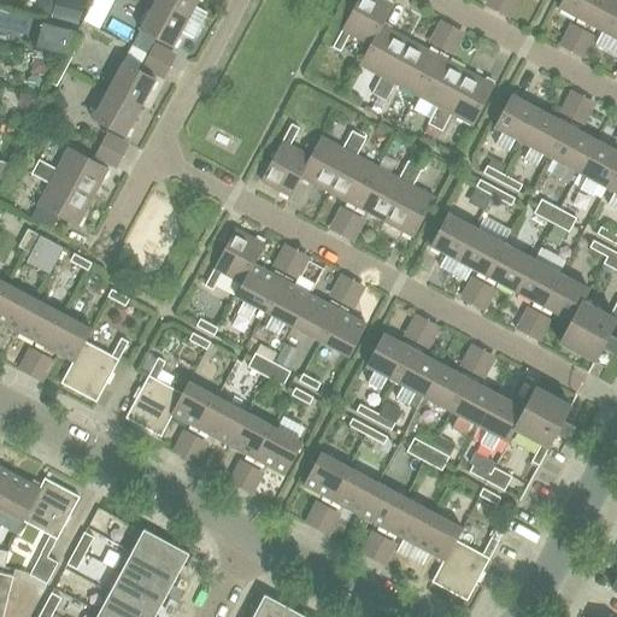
[(56,0),(52,18),(80,24),(86,1),(80,0),(56,0)]
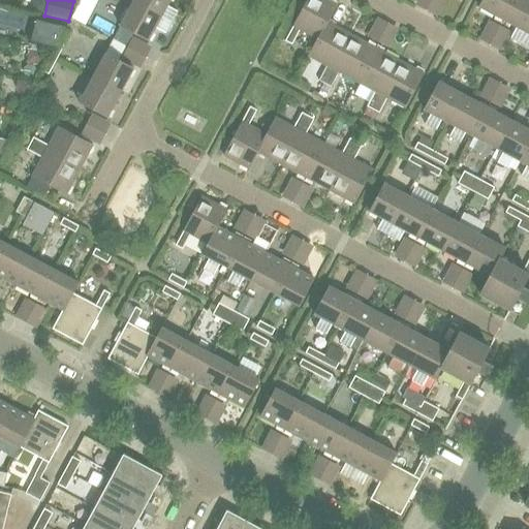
[(169,0),(134,0),(133,2),(172,23),(178,11),(167,6),(169,0)]
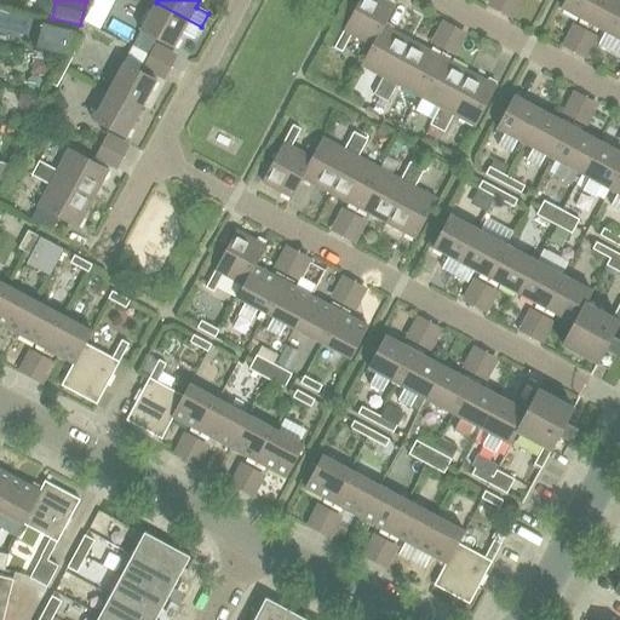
[(383,26),(384,27),(395,7),(382,0),(360,0),(344,32),(334,49),(343,52),(351,35),(372,46),(383,26)]
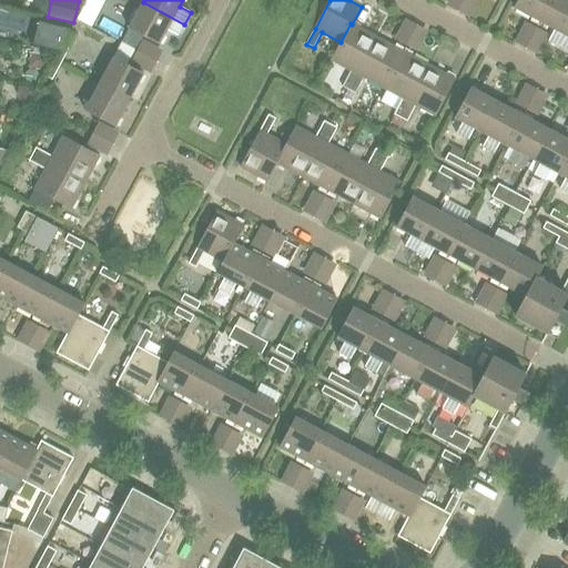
[(540,22),(551,0),(517,0),(514,8),(540,22)]
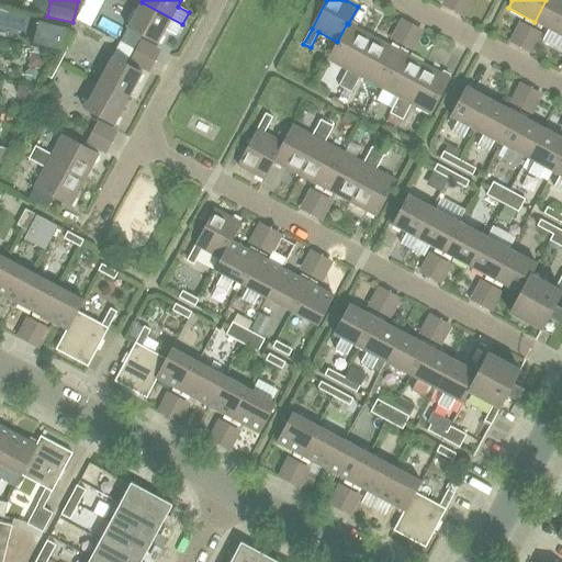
[(554,47),(561,31),(561,0),(546,0),(535,22),(549,30),(542,41),(554,47)]
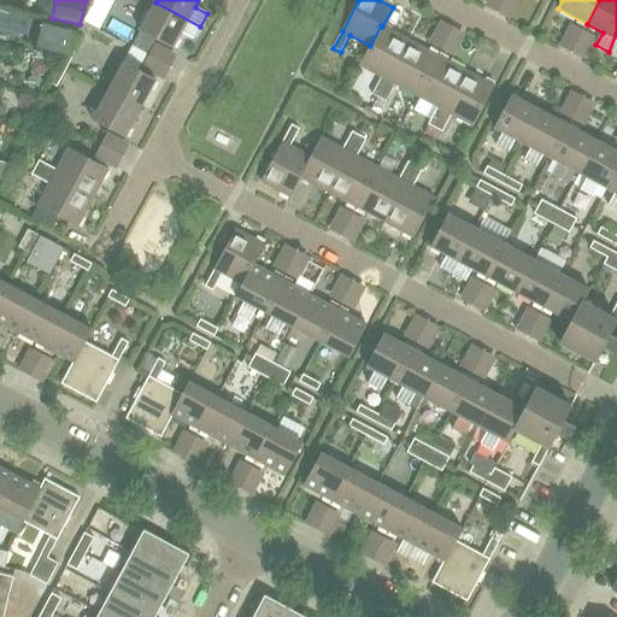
[(194,40),(200,27),(156,3),(140,31),(172,48),(181,33),(194,40)]
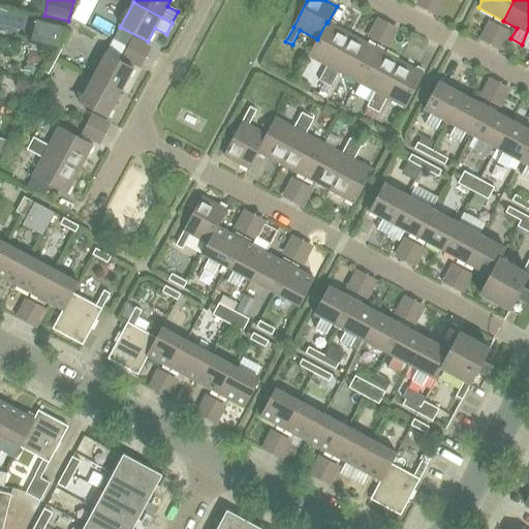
[(27,44),(53,51),(66,26),(33,18),(27,44)]
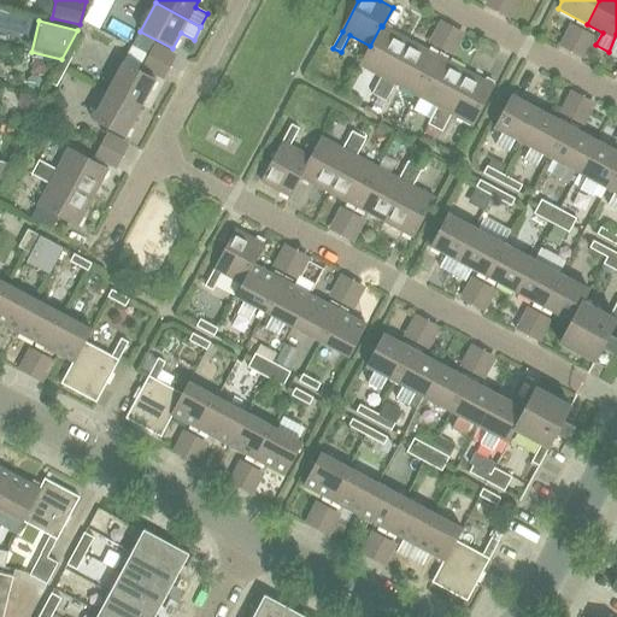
[(410,41),(382,27),(381,25),(370,46),(359,65),(381,77),(372,94),(378,98),(410,41)]
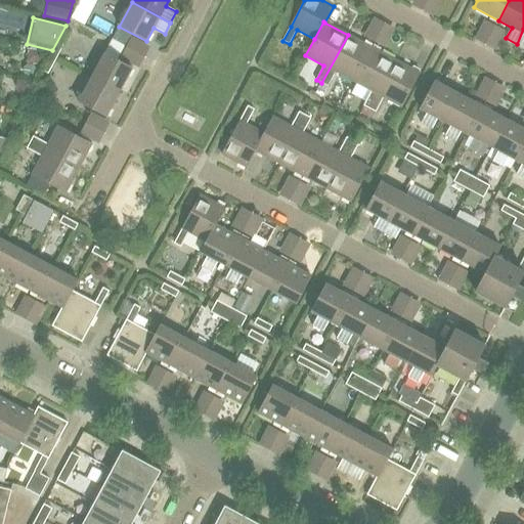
[(372,48),(361,43),(348,35),(321,83),(328,87),(336,72),(354,81),(372,48)]
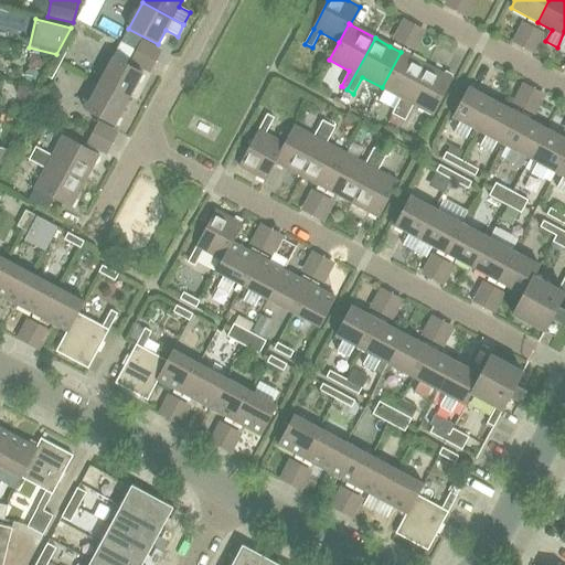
[(63,44),(54,60),(61,64),(70,48),(63,44)]
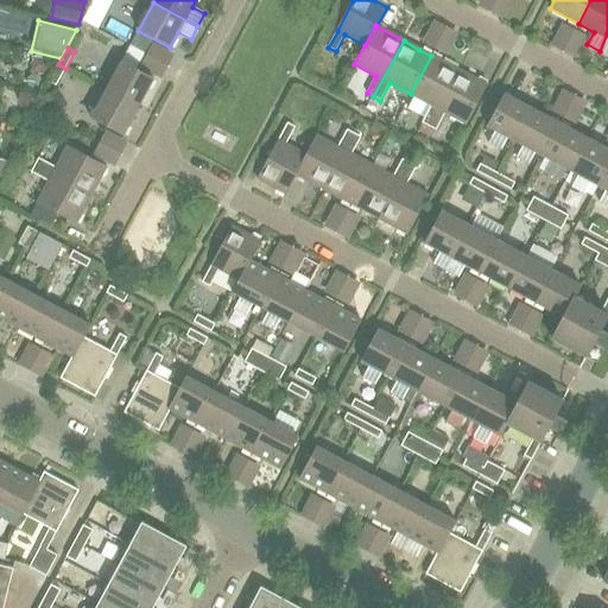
[(458,70),(443,62),(431,56),(411,94),(431,106),(422,122),(429,126),(458,70)]
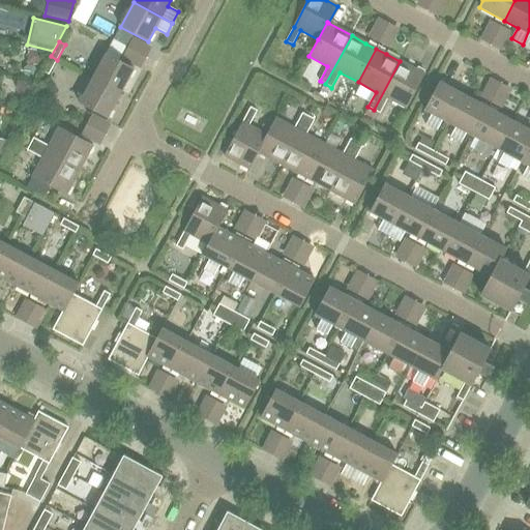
[(40,67),(43,54),(29,51),(27,64),(40,67)]
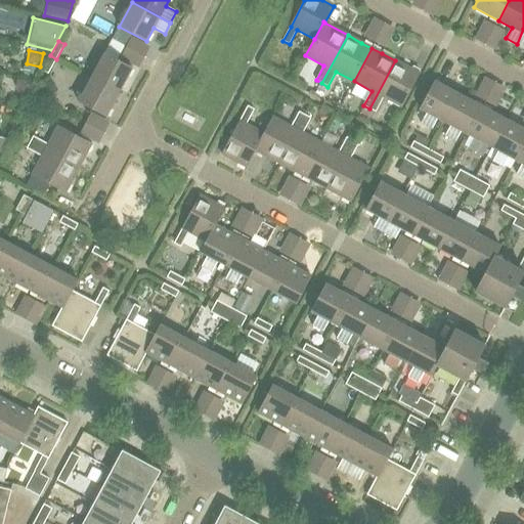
[(92,78),(119,92),(132,69),(104,53),(92,78)]
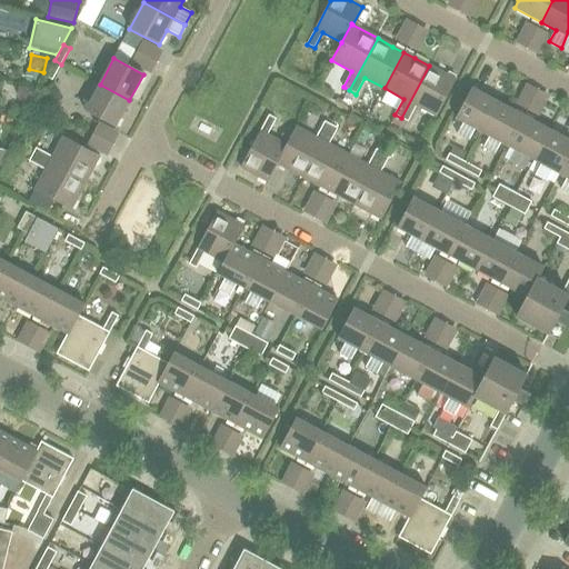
[(55,60),(46,77),(52,80),(61,65),(55,60)]
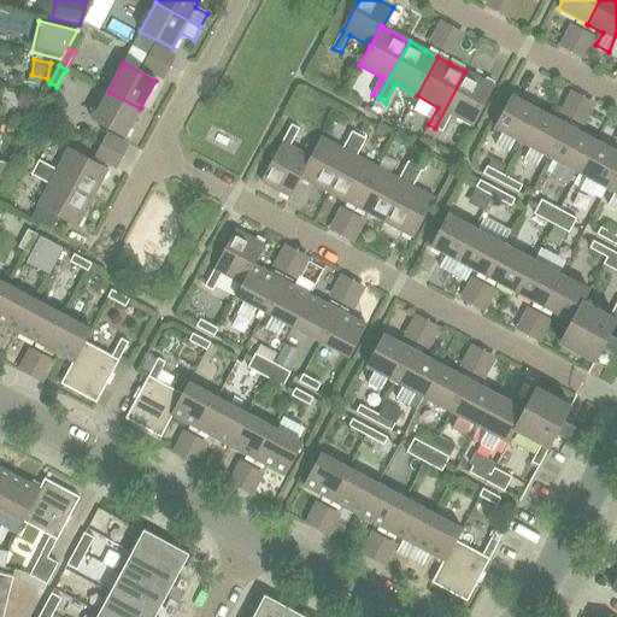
[(465,71),(435,128),(442,133),(452,115),(474,127),(494,87),(465,71)]
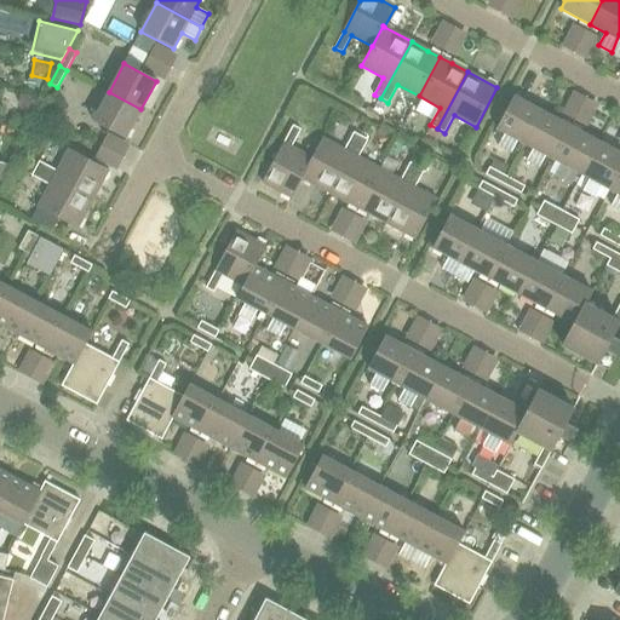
[(126,138),(141,109),(109,92),(93,121),(126,138)]
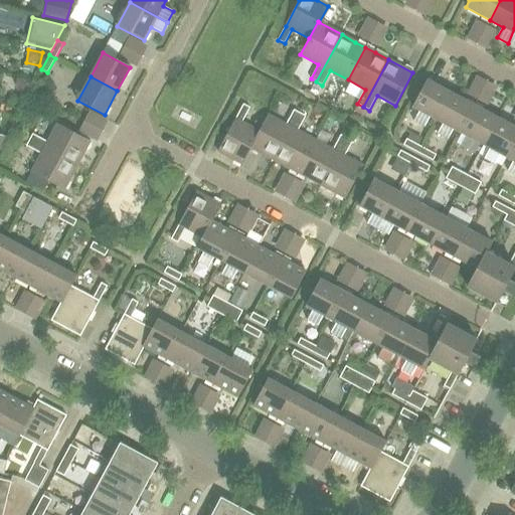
[(30,82),(18,79),(16,87),(20,94),(27,96),(30,82)]
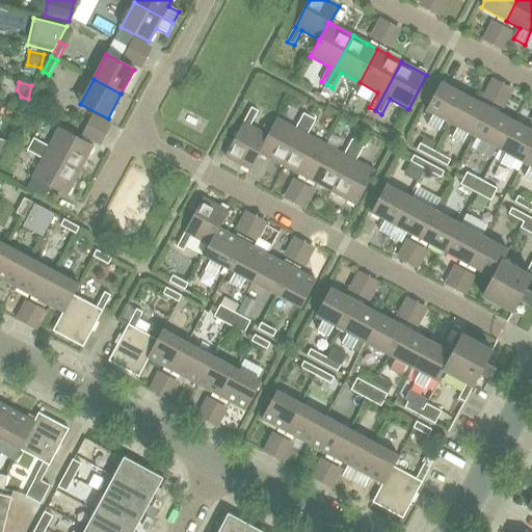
[(451,124),(466,96),(441,83),(426,110),(433,114),(427,125),(439,131),(445,121),(451,124)]
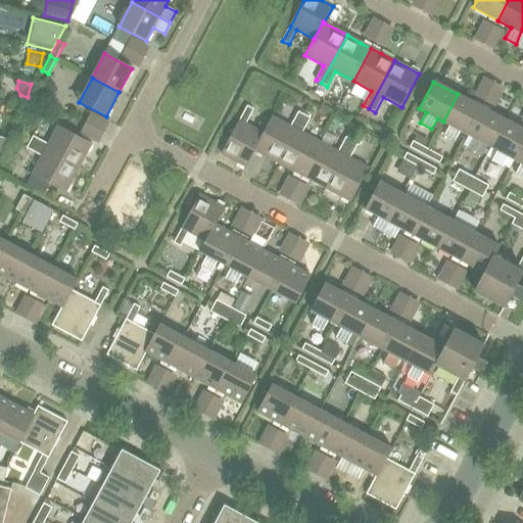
[(481,107),(472,102),(458,94),(443,122),(449,126),(444,136),(455,142),(461,131),(467,134),(481,107)]
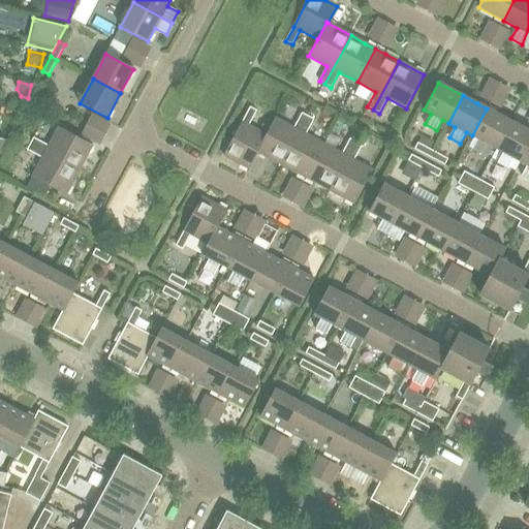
[(268,135),(266,134),(249,126),(256,111),(250,106),(224,156),(249,169),(258,153),(268,135)]
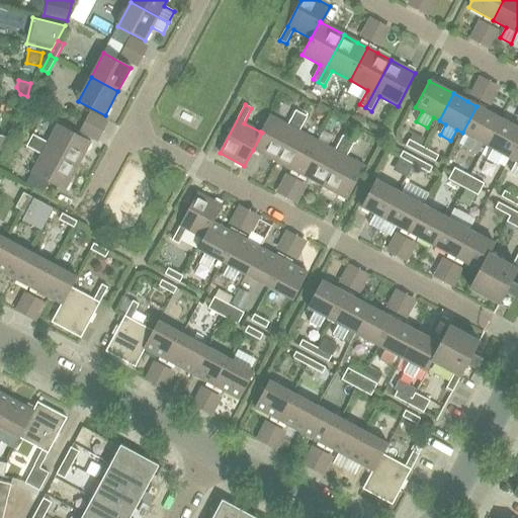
[(501,118),(487,111),(477,106),(462,133),(486,146),(501,118)]
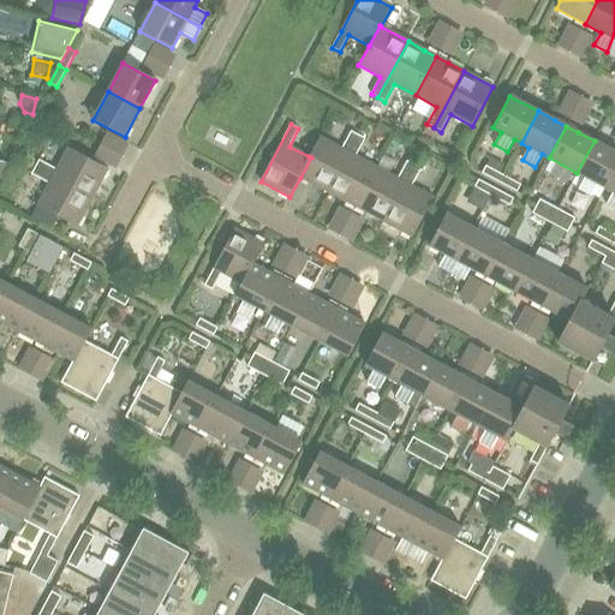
[(328,192),(359,136),(351,131),(341,149),(320,137),(309,156),(311,157),(300,178),(328,192)]
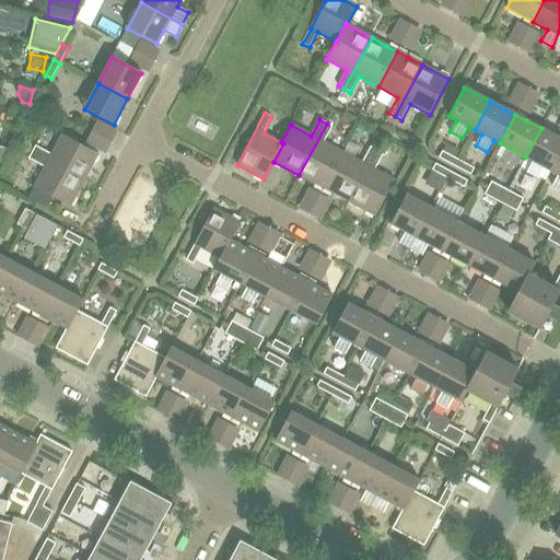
[(325,188),(343,153),(324,142),(333,127),(327,124),(299,175),(325,188)]
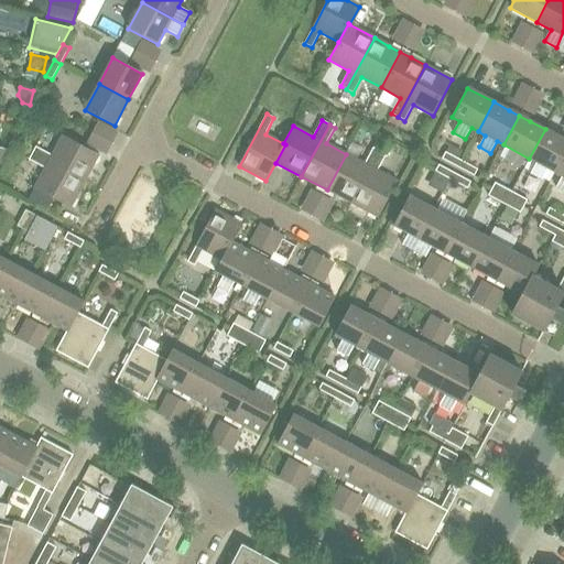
[(563,153),(563,139),(561,138),(545,129),(529,159),(537,162),(530,174),(542,180),(548,169),(554,172),(563,153)]
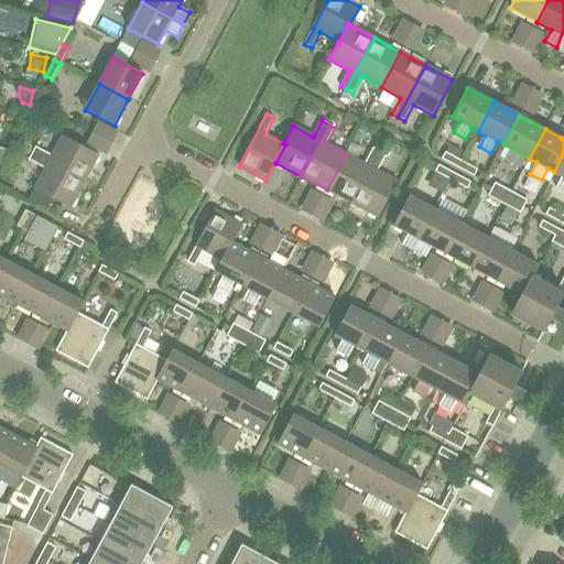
[(32,153),(85,182),(99,155),(63,136),(52,155),(35,147),(32,153)]
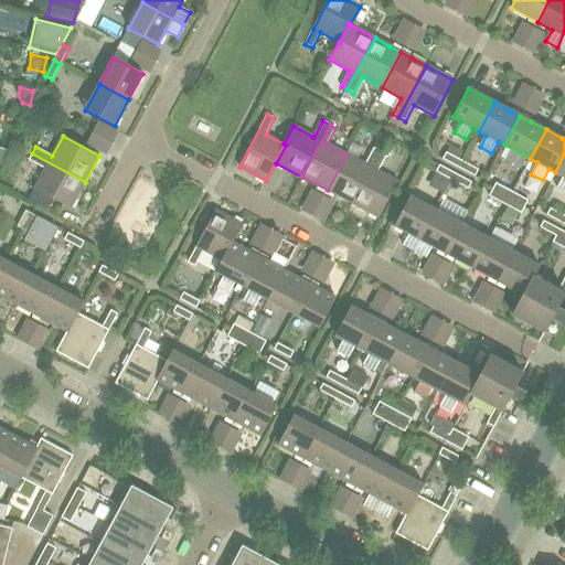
[(353,204),(381,152),(374,148),(365,164),(347,155),(328,190),(353,204)]
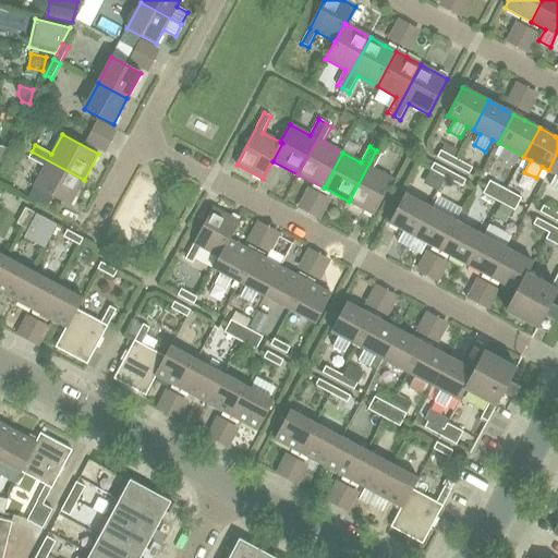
[(376,150),(349,202),(374,215),(393,180),(374,169),(381,154),(376,150)]
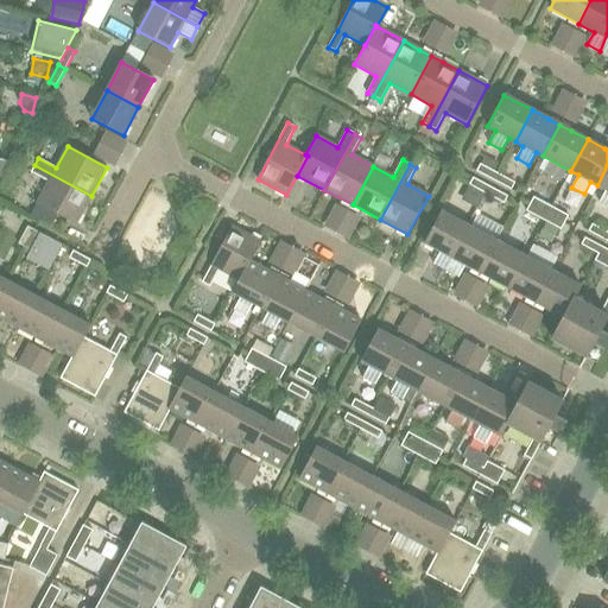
[(494,181),(498,173),(480,164),(476,171),(494,181)]
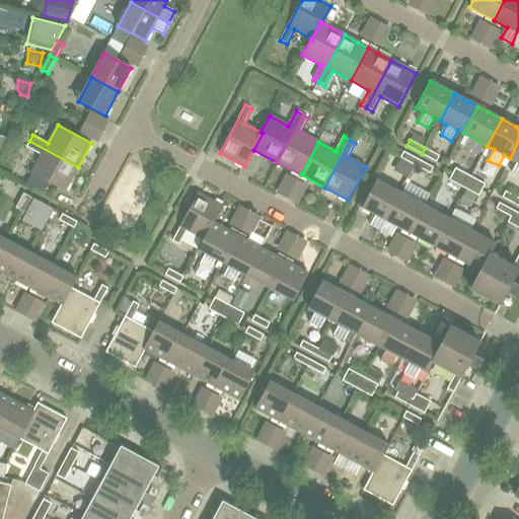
[(65,192),(78,167),(29,141),(26,147),(42,155),(31,173),(65,192)]
